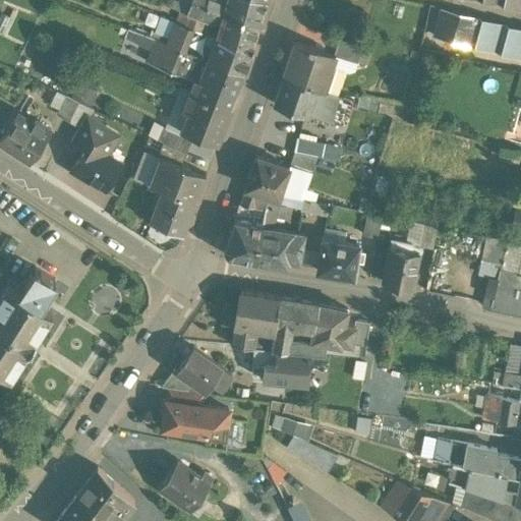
[(205,6),(191,1),(187,0),(178,0),(175,8),(201,18),(205,6)]
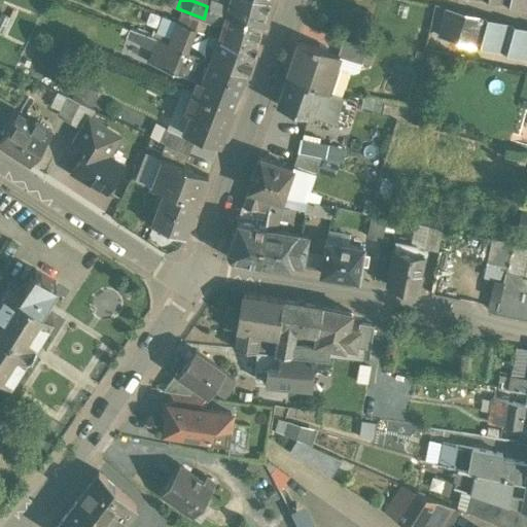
[(221,0),(209,0),(207,6),(261,26),(269,0),(268,0),(231,0),(230,4),(222,2),(221,0)]
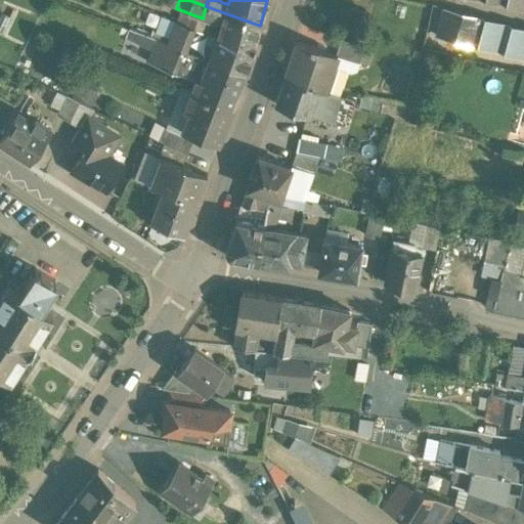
[(523,0),(482,0),(523,8),(523,0)]
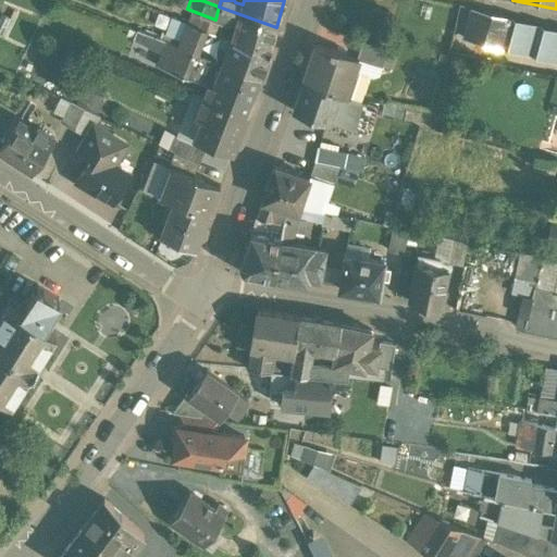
[(556,29),(459,5),(448,52),(474,58),(479,42),(556,62),(556,29)]
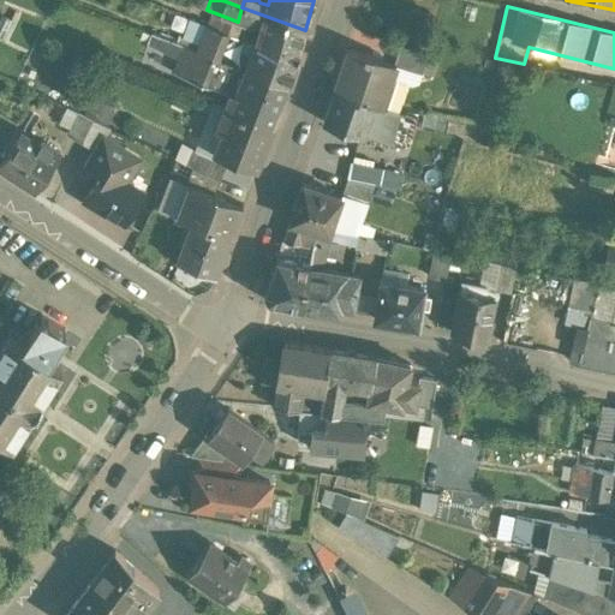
[(305,30),(242,7),(238,22),(250,27),(255,24),(262,27),(256,45),(297,60),(305,30)]
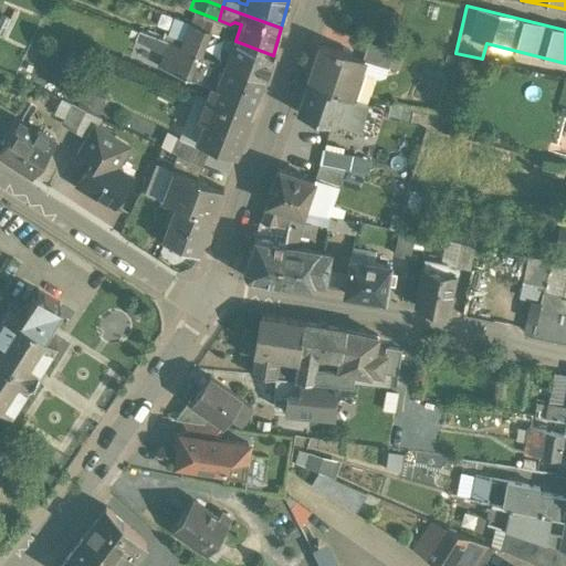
[(207,30),(192,24),(184,48),(227,64),(231,54),(201,43),(207,30)]
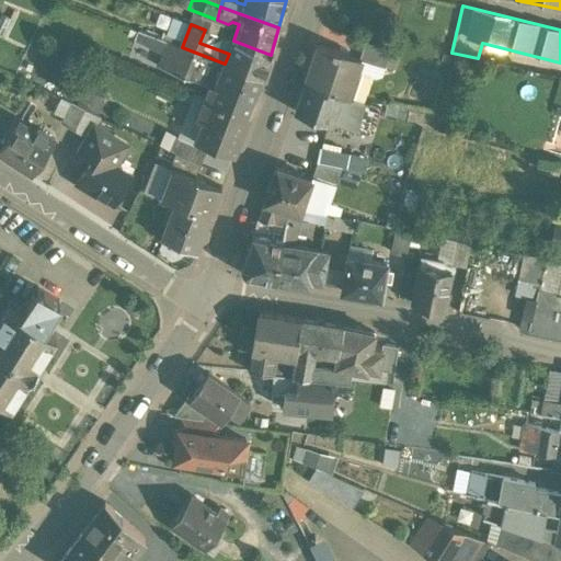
[(271,55),(233,41),(229,54),(225,64),(262,78),(271,55)]
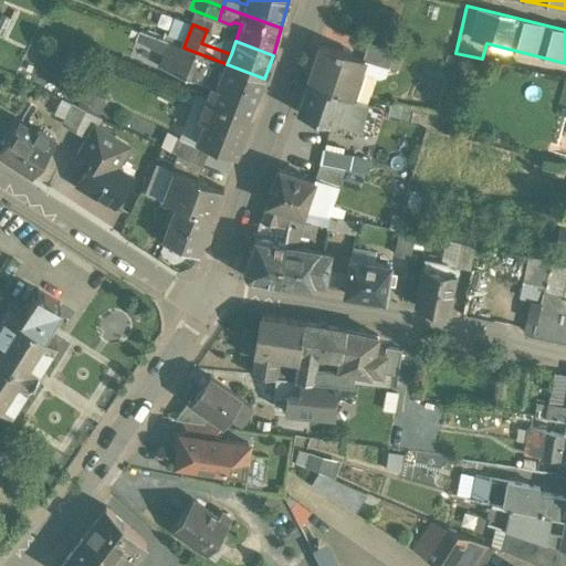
[(394,51),(367,42),(363,58),(364,58),(364,61),(388,69),(394,51)]
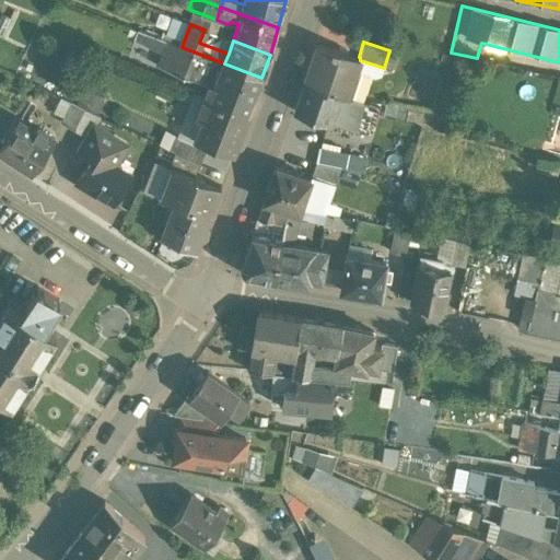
[(182,47),(170,43),(160,67),(186,77),(191,65),(211,72),(220,74),(224,63),(182,47)]
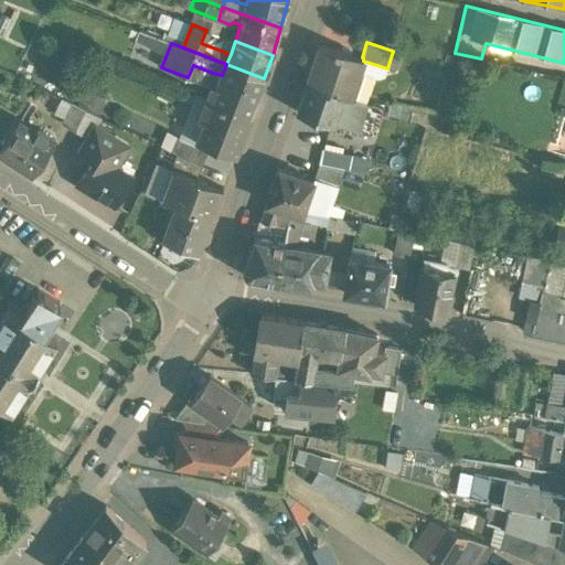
[(334,51),(320,45),(307,83),(350,97),(363,61),(363,57),(362,57),(336,49),(334,51)]
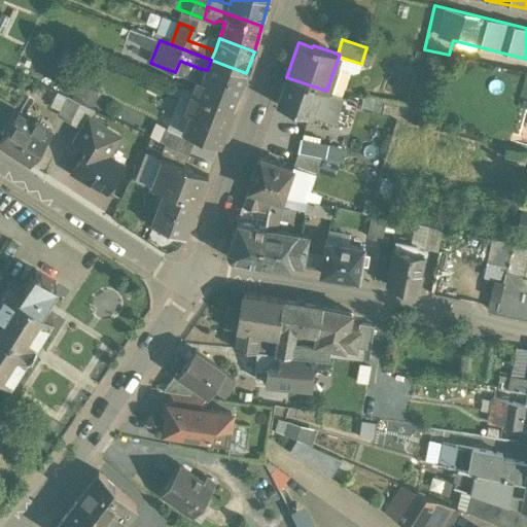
[(246,73),(211,60),(207,70),(203,82),(237,96),(246,73)]
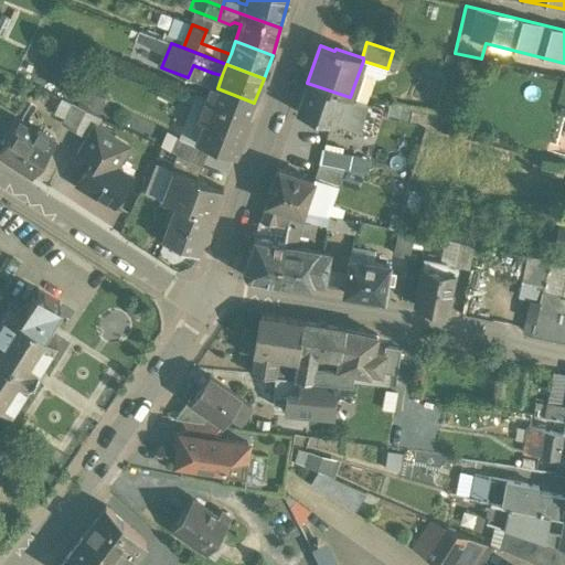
[(350,97),(307,83),(297,113),(332,124),(339,107),(362,115),(365,103),(350,97)]
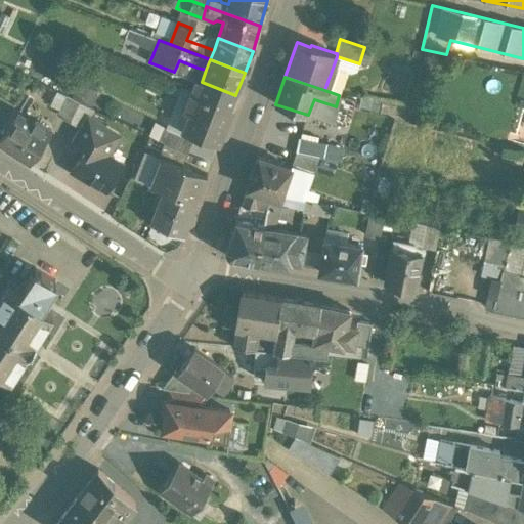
[(202,82),(194,80),(190,91),(231,106),(235,95),(202,82)]
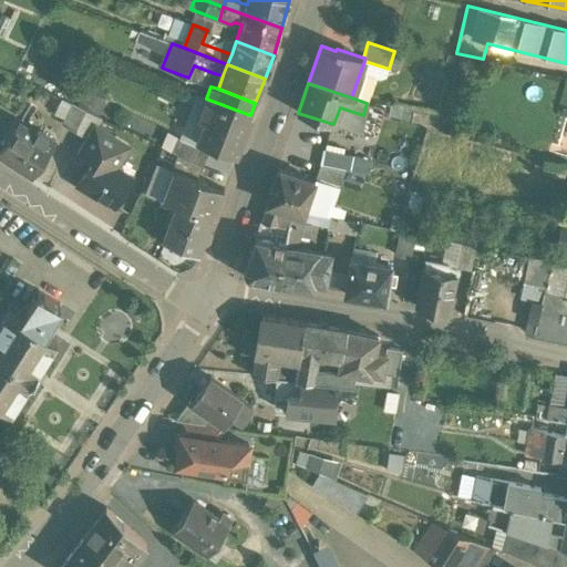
[(250,115),(206,99),(198,120),(205,122),(198,142),(236,156),(250,115)]
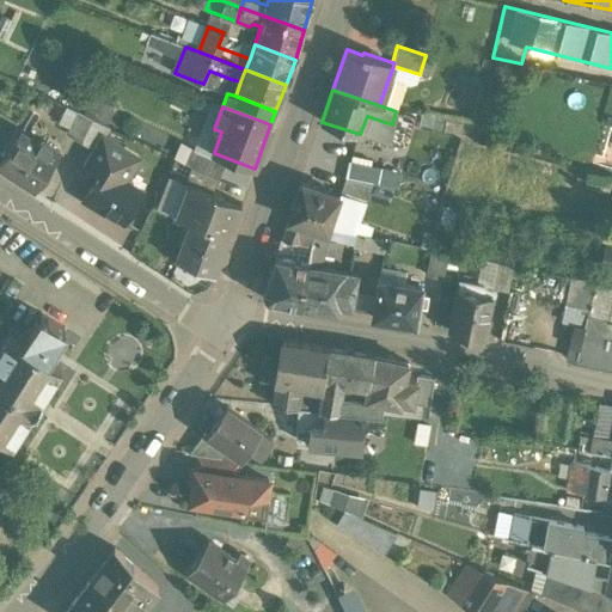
[(93,120),(78,112),(68,133),(67,133),(67,134),(81,142),(93,120)]
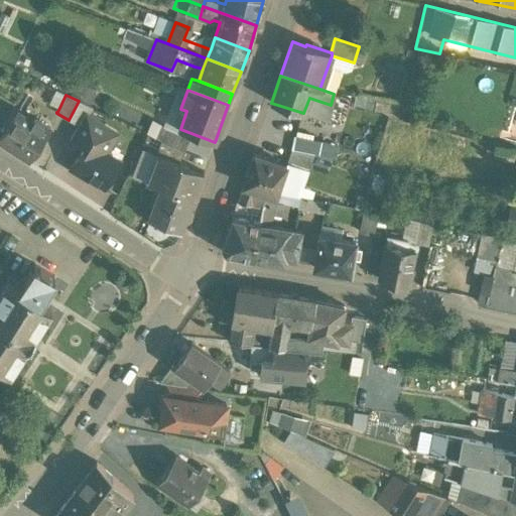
[(93,108),(79,101),(69,120),(81,127),(87,117),(88,117),(93,108)]
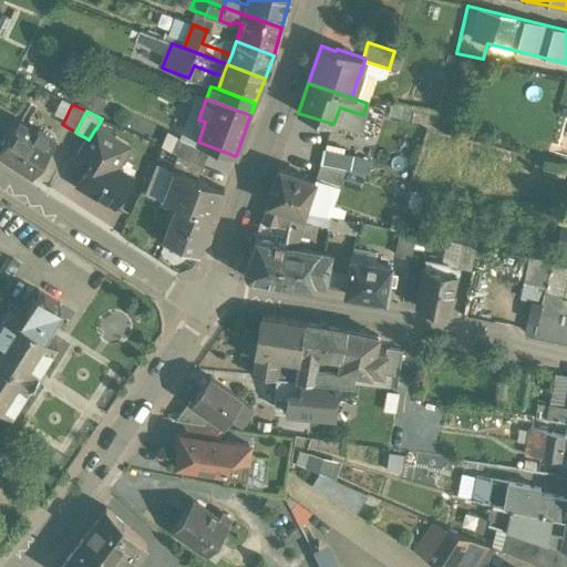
[(35,133),(20,122),(0,151),(0,155),(32,177),(55,141),(38,130),(35,133)]
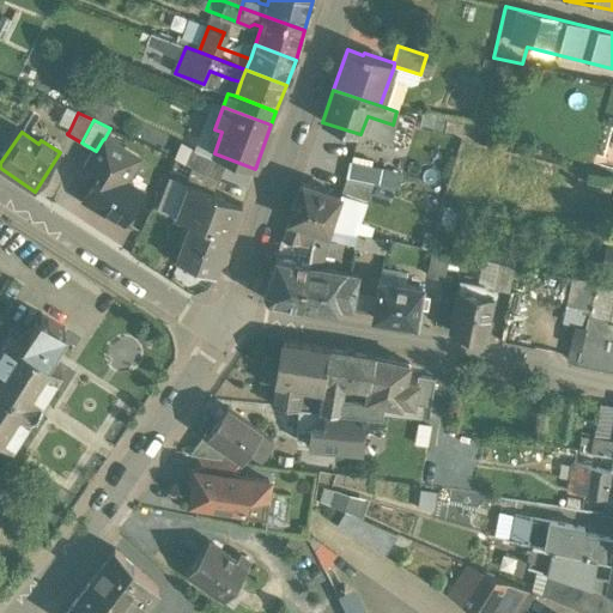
[(104,139),(103,139),(96,151),(90,162),(109,173),(110,170),(123,180),(137,158),(104,139)]
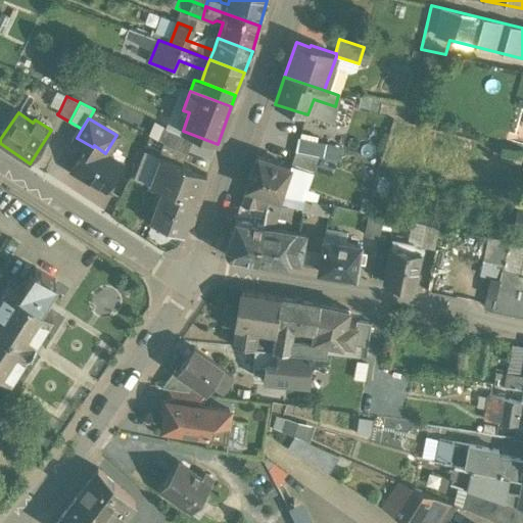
[(192,141),(163,127),(157,139),(163,142),(187,152),(192,141)]
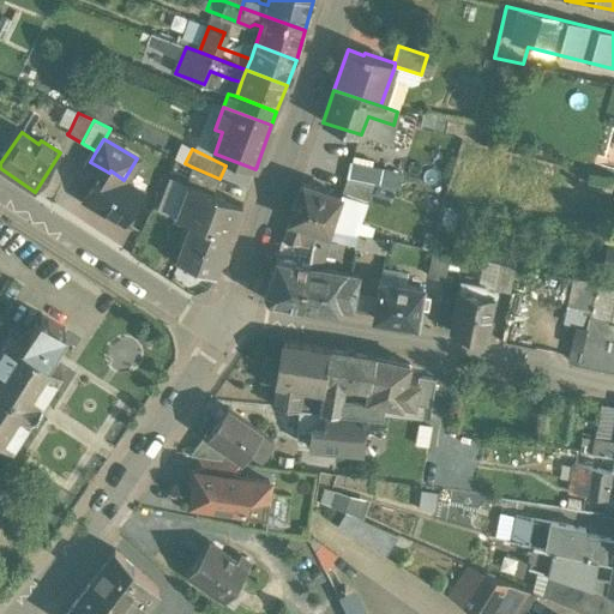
[(220,179),(192,167),(186,182),(215,193),(220,179)]
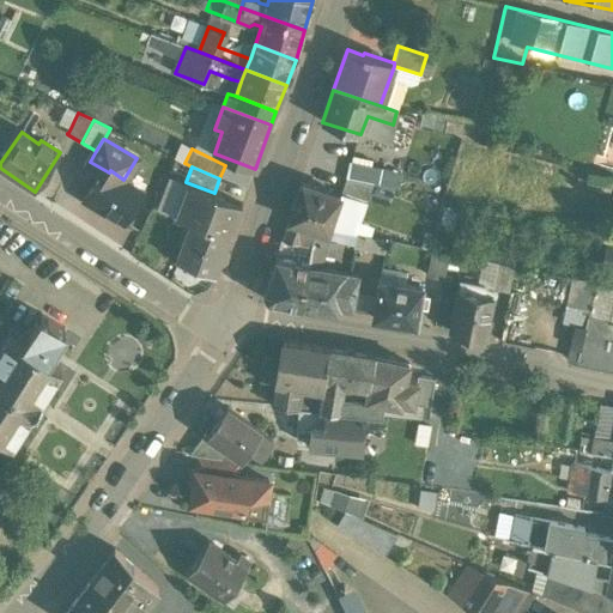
[(123,180),(110,170),(109,173),(101,186),(93,181),(82,200),(104,214),(107,212),(125,223),(144,192),(123,180)]
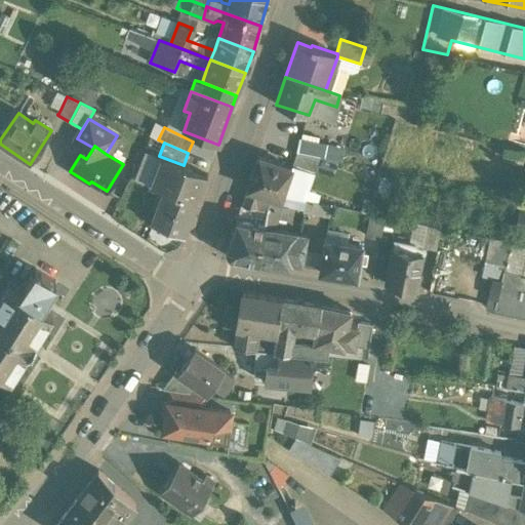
[(319,157),(296,153),(292,166),(314,173),(319,157)]
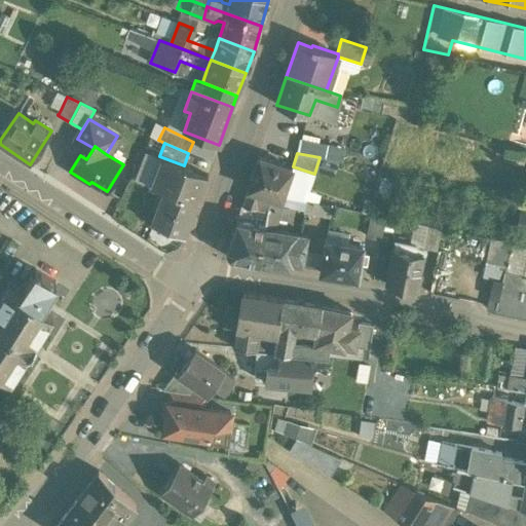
[(184,165),(159,156),(158,159),(162,161),(153,186),(196,202),(197,202),(208,175),(184,165)]
